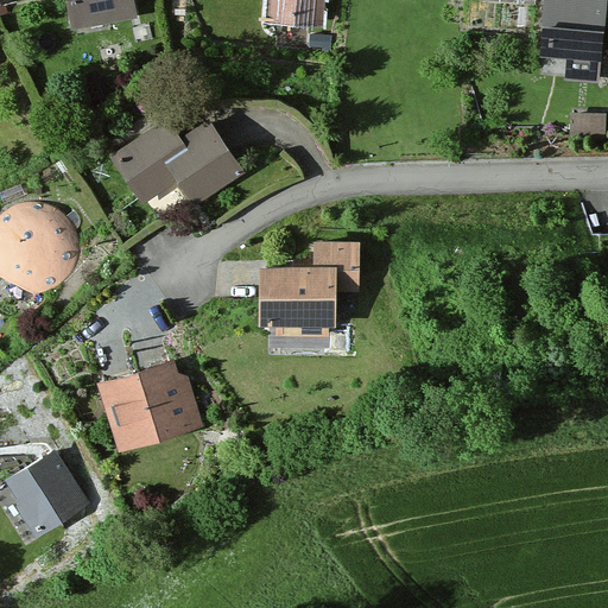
[(65,0),(73,36),(138,24),(133,0),(65,0)]
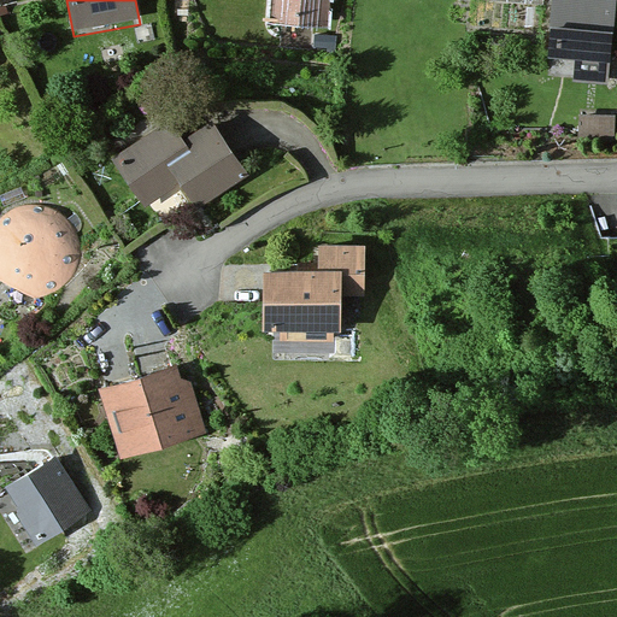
[(325,0),(274,0),(271,24),(323,29),(325,0)]
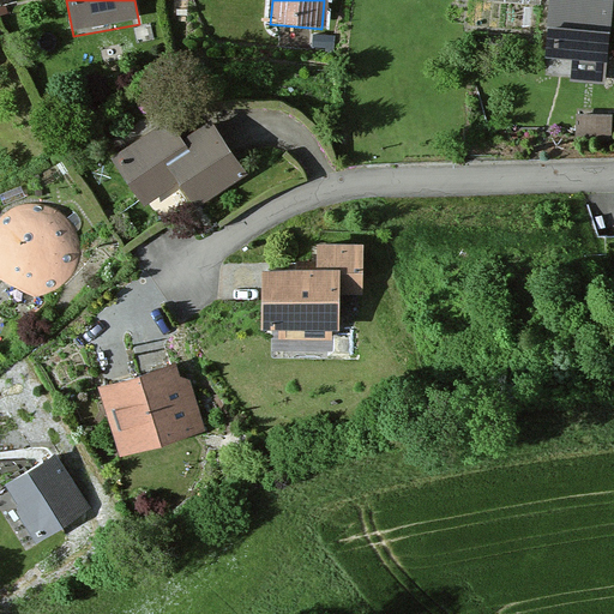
[(531,0),(479,0),(479,7),(531,11),(531,0)]
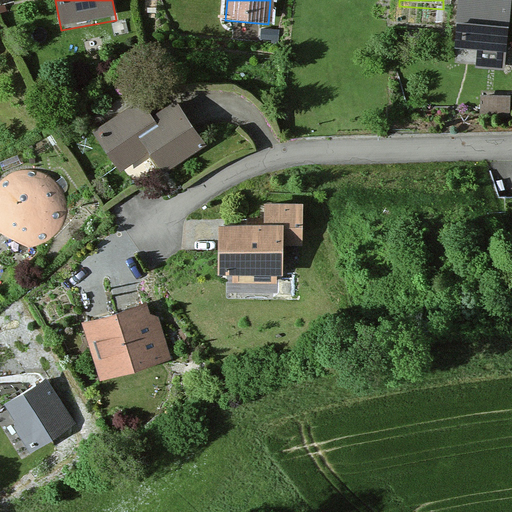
[(511,0),(460,0),(456,48),(477,50),(476,70),(506,73),(511,0)]
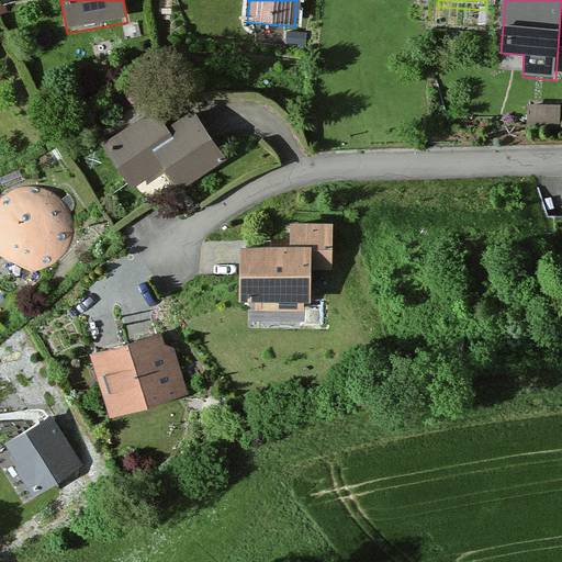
[(553,108),(526,107),(526,128),(552,130),(553,108)]
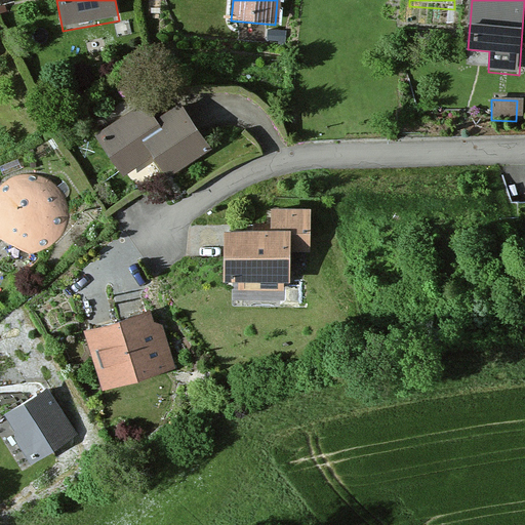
[(144,104),(93,138),(121,178),(154,156),(171,180),(214,151),(180,103),(156,120),(144,104)]
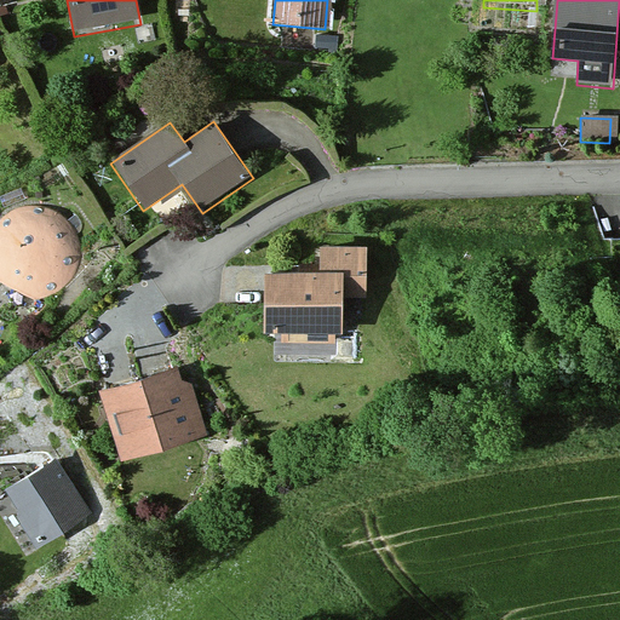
[(70,282),(78,258),(70,234),(53,216),(29,210),(5,216),(0,219),(0,296),(4,299),(28,306),(52,300),(70,282)]
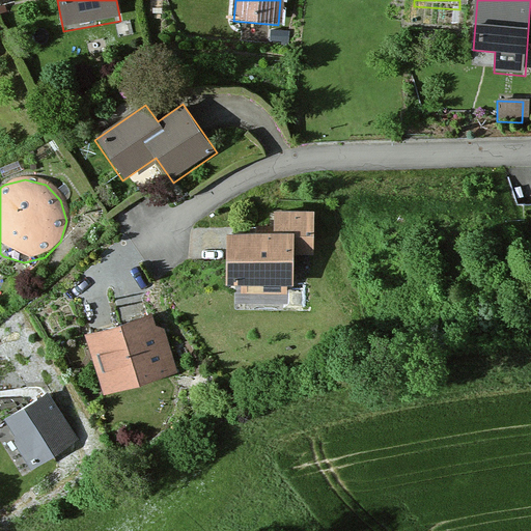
[(273,236),(228,234),(225,297),(298,300),(300,263),(315,264),(317,213),(274,211),(273,236)]
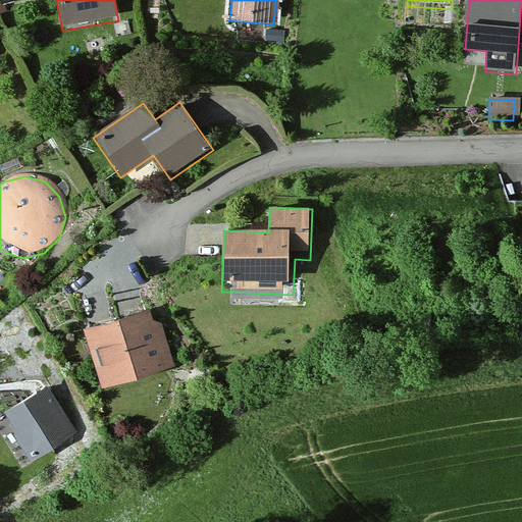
[(149,310),(89,328),(106,385),(166,367),(149,310)]
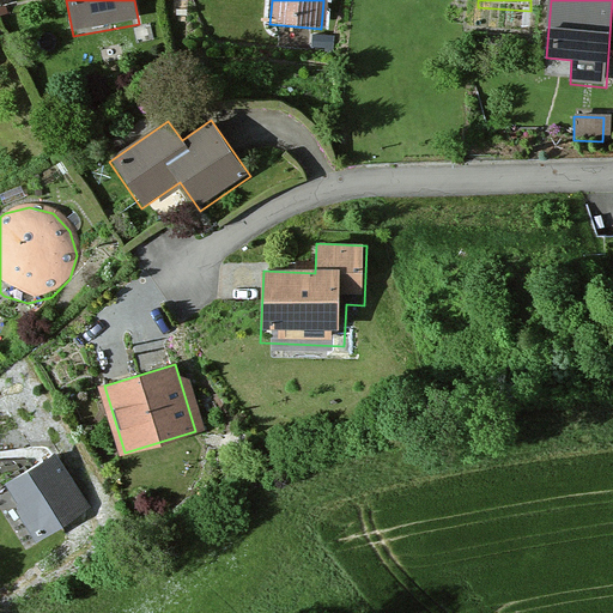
[(49,459),(0,489),(32,541),(82,511),(49,459)]
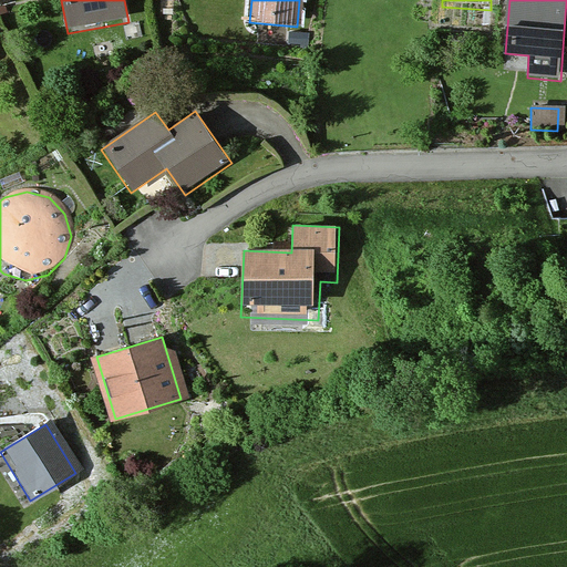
All buildings are outlined.
